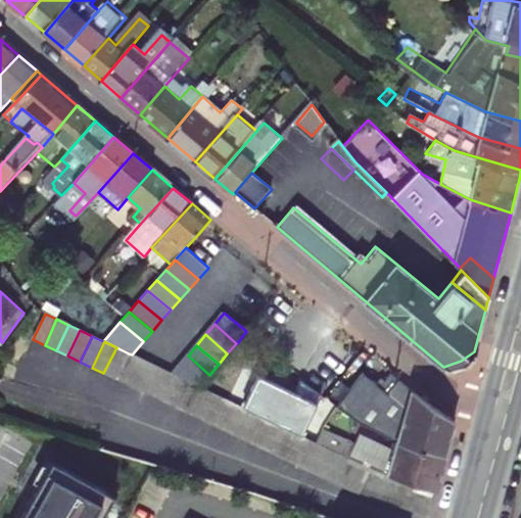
[(103,373),(116,379),(129,354),(116,347),(103,373)]
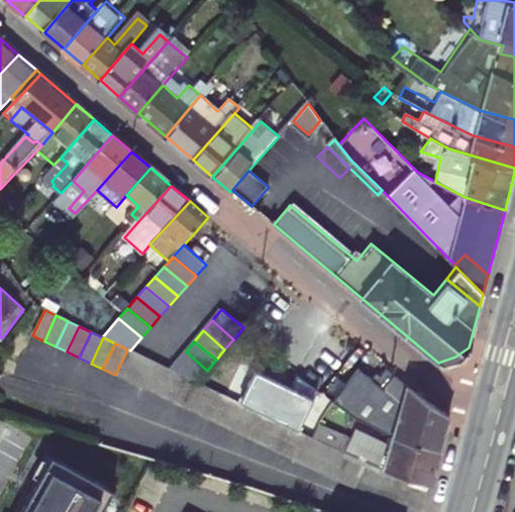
[(115,375),(128,382),(140,355),(130,350),(127,349),(115,375)]
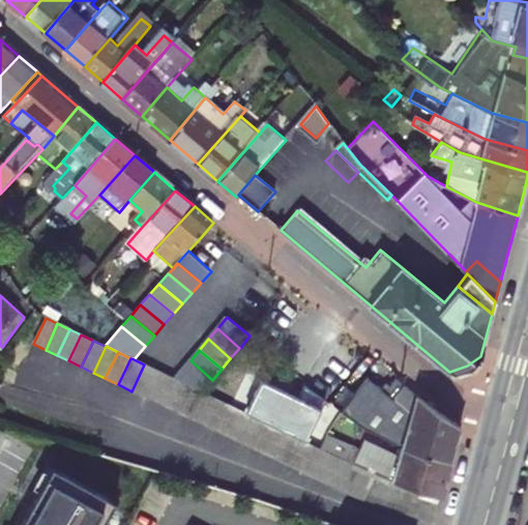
[(212,380),(191,360),(174,379),(181,382),(193,387),(202,392),(212,380)]
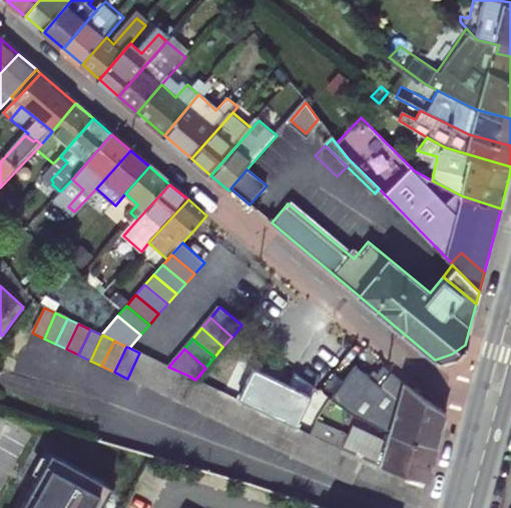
[(127,379),(138,384),(150,358),(139,353),(127,379)]
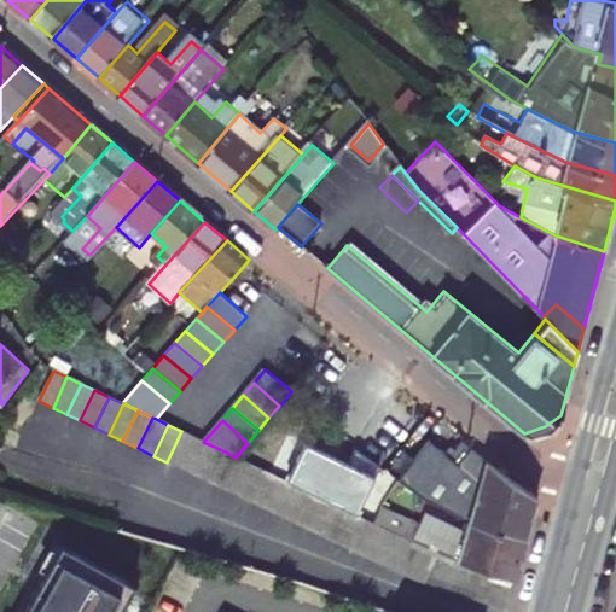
[(181,431),(167,462),(182,470),(198,439),(181,431)]
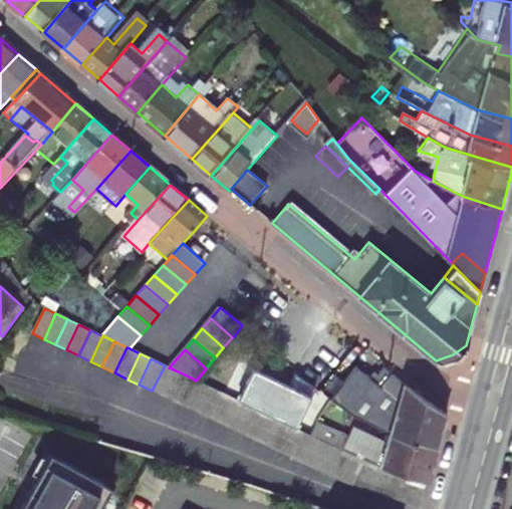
[(152,391),(163,396),(176,370),(169,367),(165,365),(152,391)]
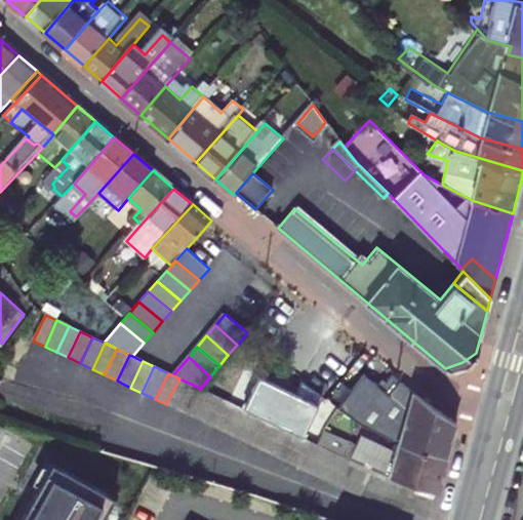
[(414,393),(394,375),(388,384),(385,381),(377,390),(405,413),(398,442),(447,457),(456,424),(414,393)]
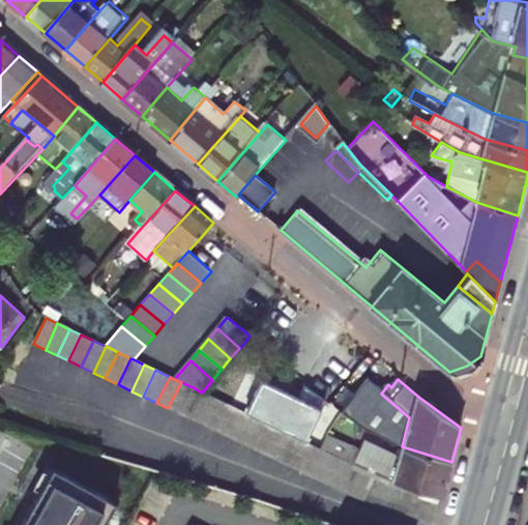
[(168,408),(180,414),(193,387),(181,382),(168,408)]
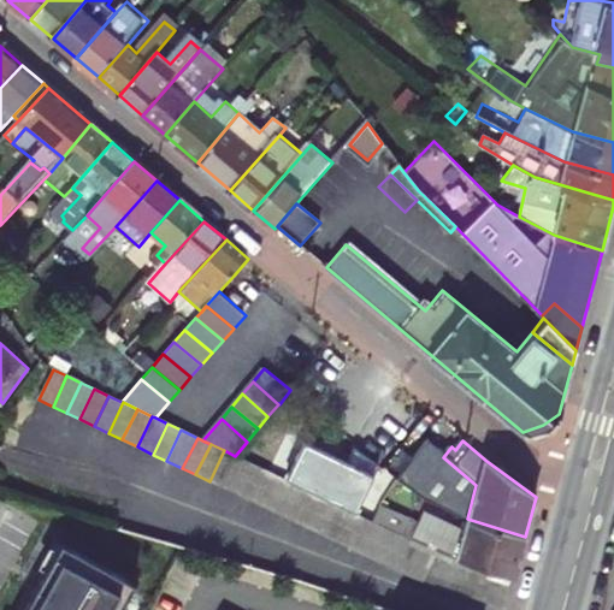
[(210,481),(223,487),(237,456),(235,456),(224,450),(210,481)]
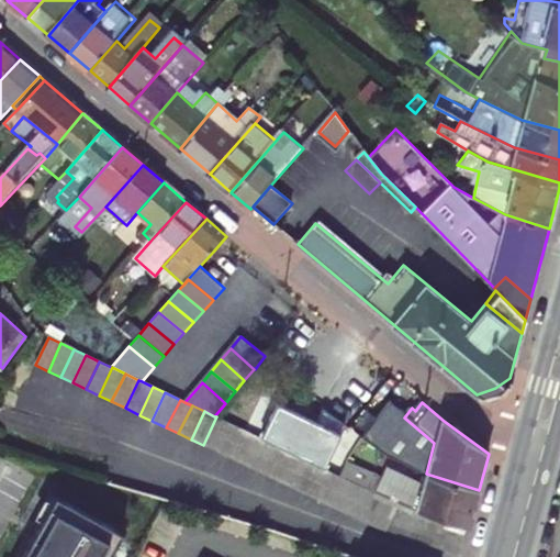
[(203,445),(216,450),(231,423),(216,416),(203,445)]
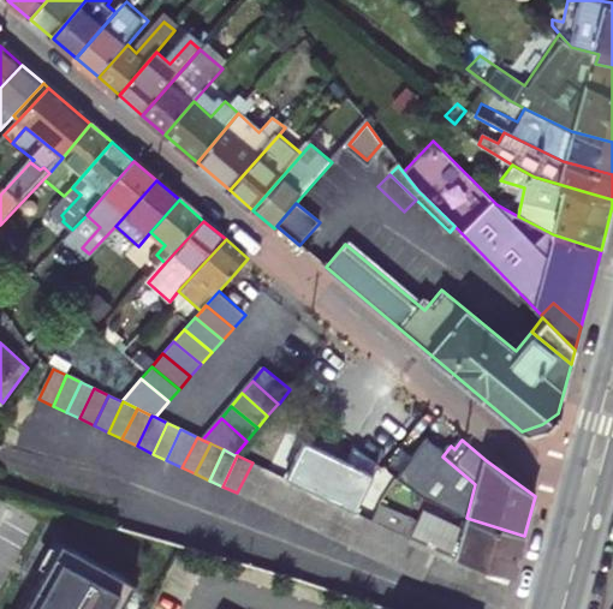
[(253,463),(237,493),(251,500),(266,470),(253,463)]
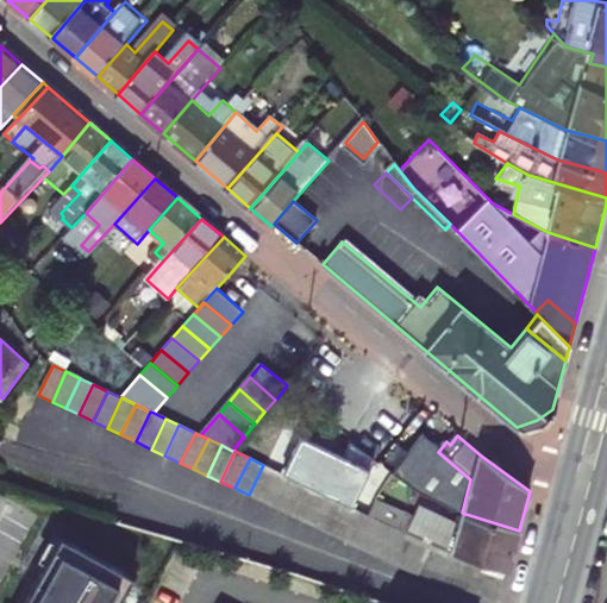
[(249,495),(262,502),(276,472),(263,465),(249,495)]
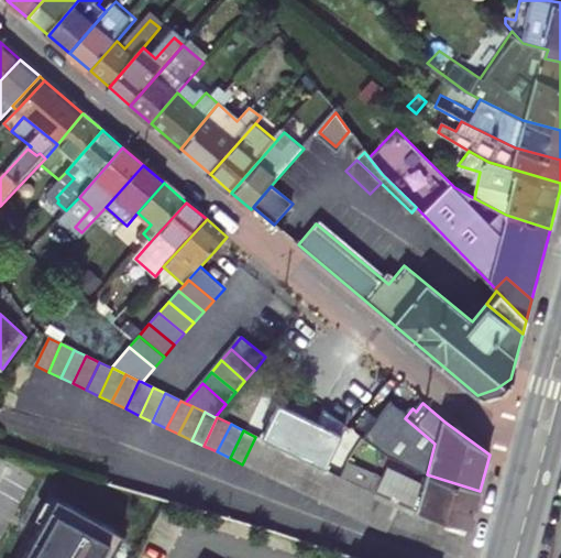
[(242,465),(255,471),(268,442),(255,437),(242,465)]
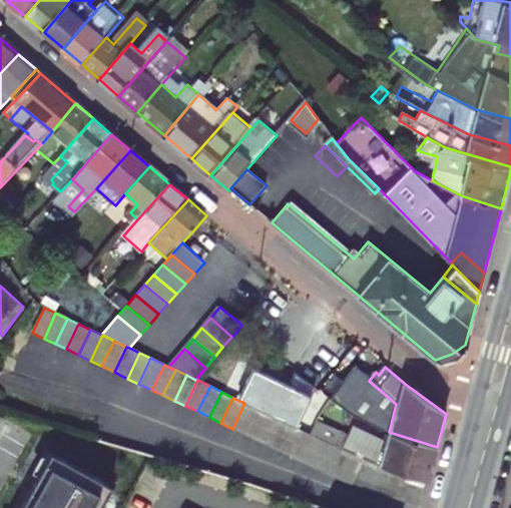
[(232,429),(245,435),(258,410),(244,403),(232,429)]
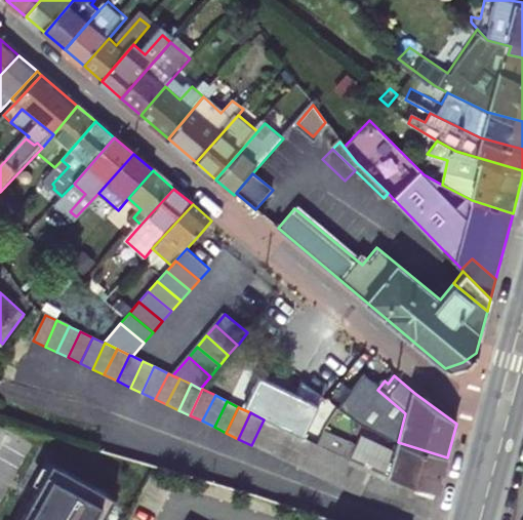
[(251,445),(265,451),(278,426),(264,420),(251,445)]
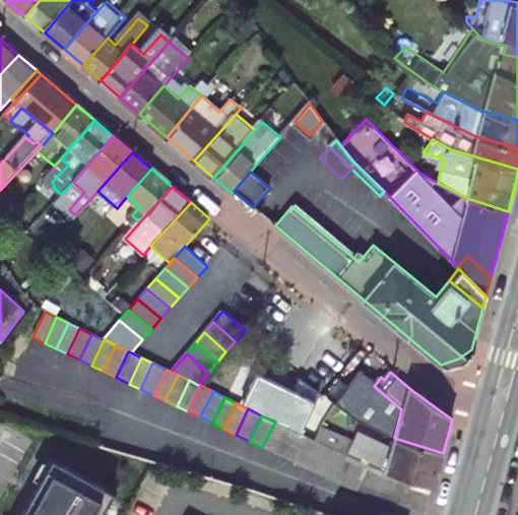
[(262,447),(272,452),(285,427),(275,422),(262,447)]
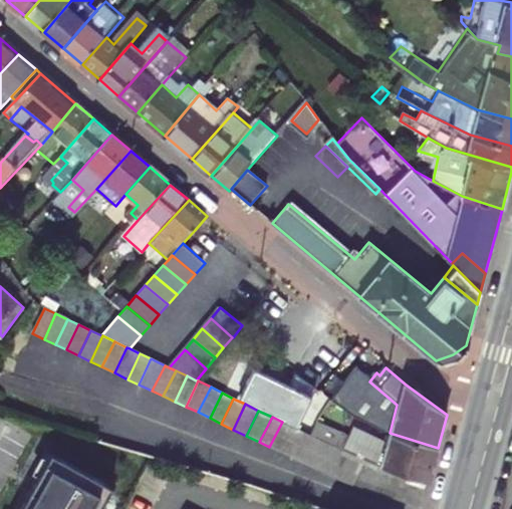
[(327,443),(339,449),(346,435),(315,421),(309,434),(316,438),(327,443)]
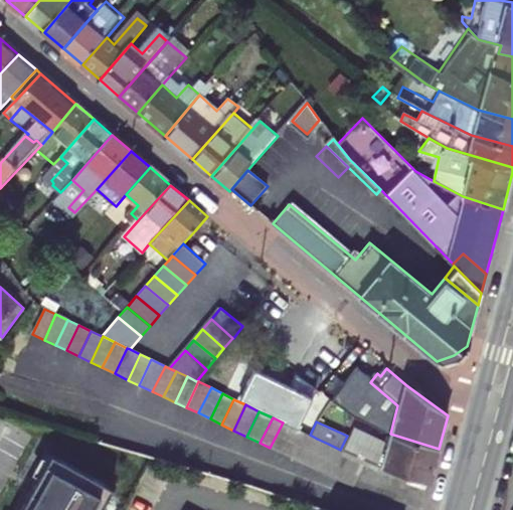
[(270,448),(281,453),(294,428),(283,422),(270,448)]
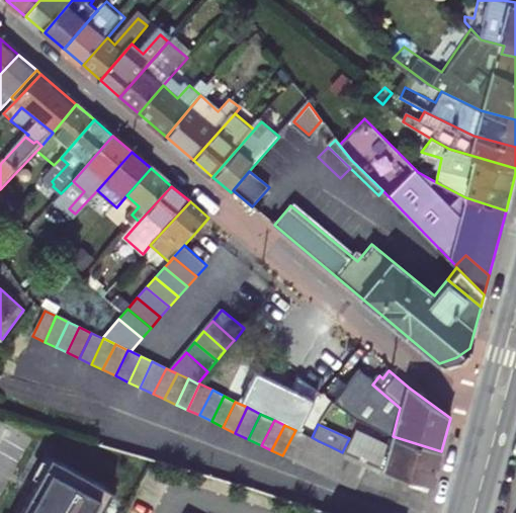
[(366,463),(381,468),(390,446),(354,429),(349,438),(342,452),(354,457),(366,463)]
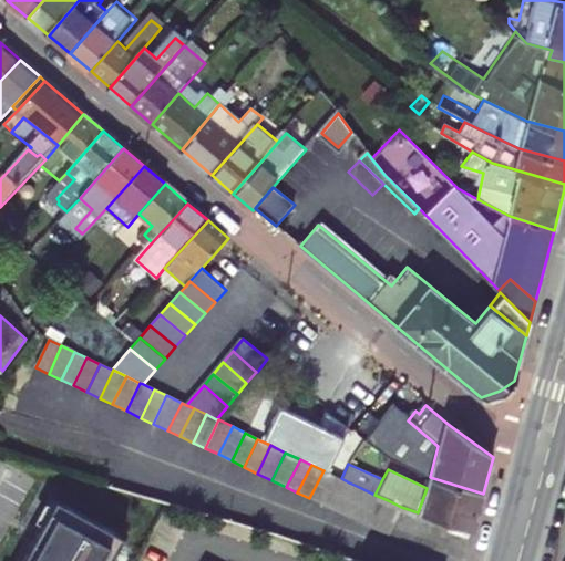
[(324,470),(309,498),(324,505),(337,477),(324,470)]
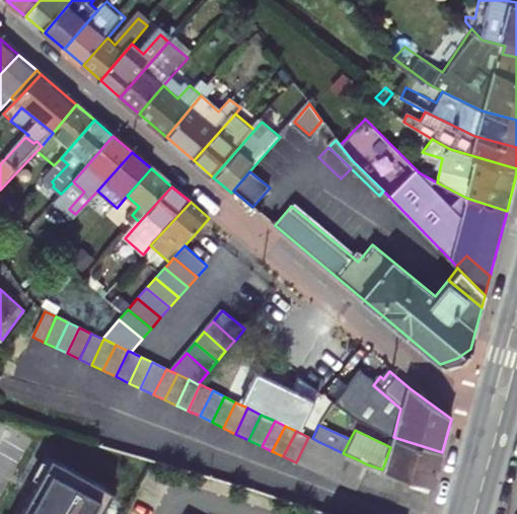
[(296,462),(306,467),(319,442),(312,438),(308,437),(296,462)]
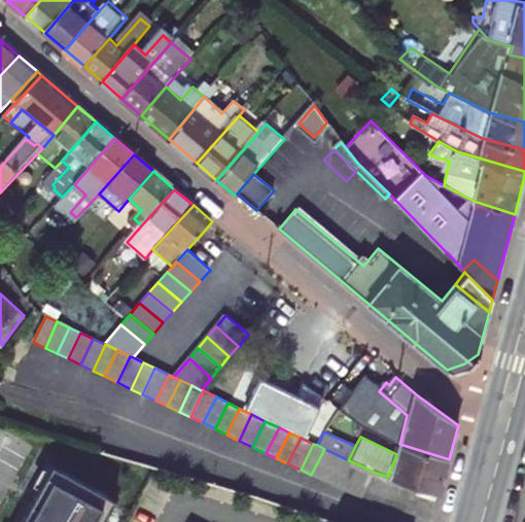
[(396,454),(388,477),(439,496),(449,459),(399,444),(396,454)]
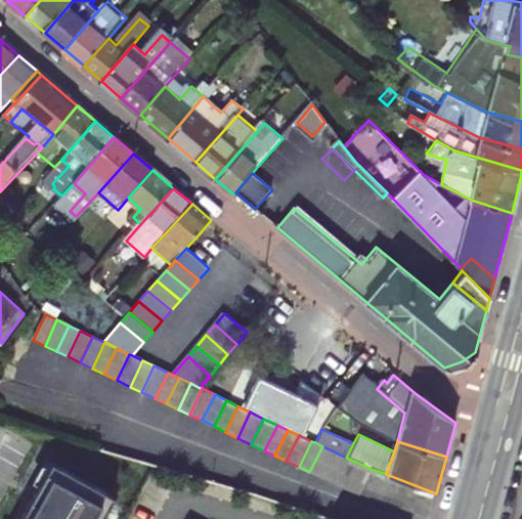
[(309,472),(320,477),(334,451),(322,446),(309,472)]
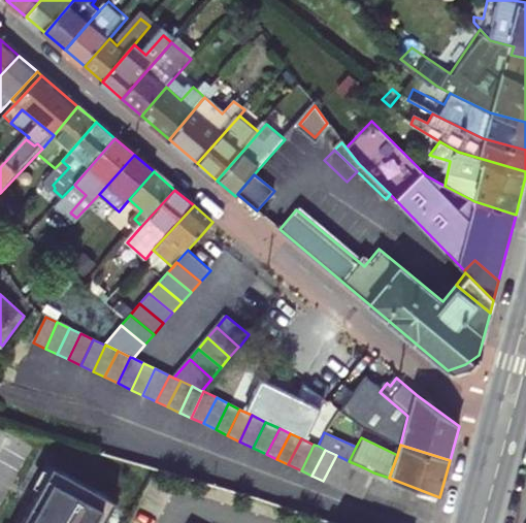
[(323,481),(335,487),(349,461),(336,455),(323,481)]
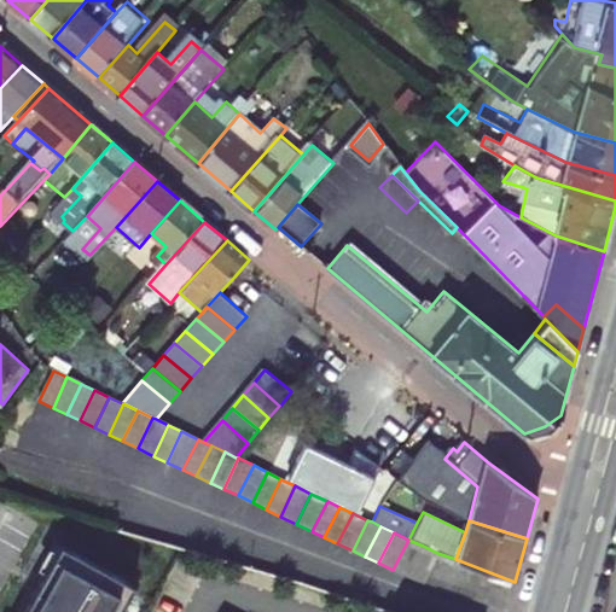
[(408,540),(393,570),(408,576),(423,546),(408,540)]
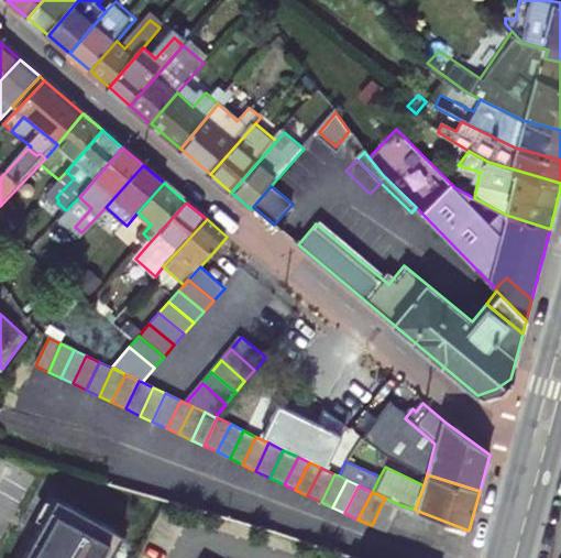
[(372,525),(385,533),(398,504),(385,498),(372,525)]
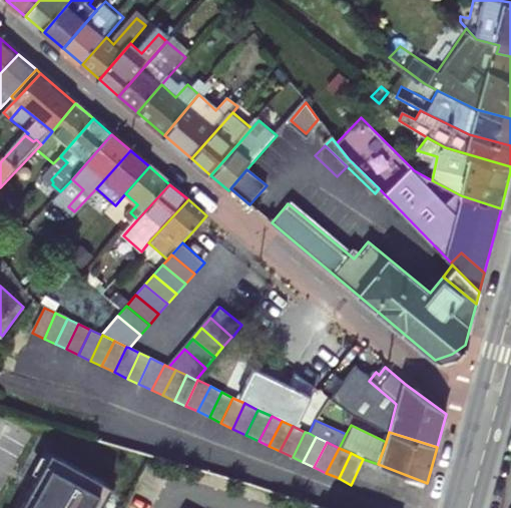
[(100,507),(109,491),(43,454),(13,507),(100,507)]
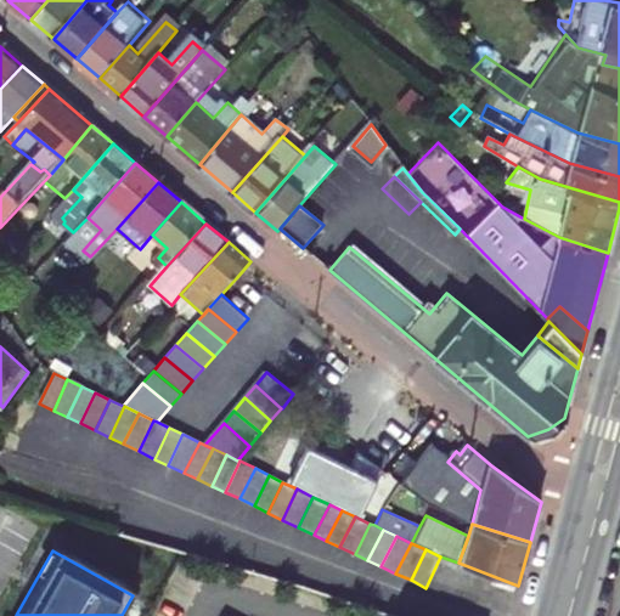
[(440,557),(426,588),(502,615),(511,615),(518,586),(458,563),(440,557)]
